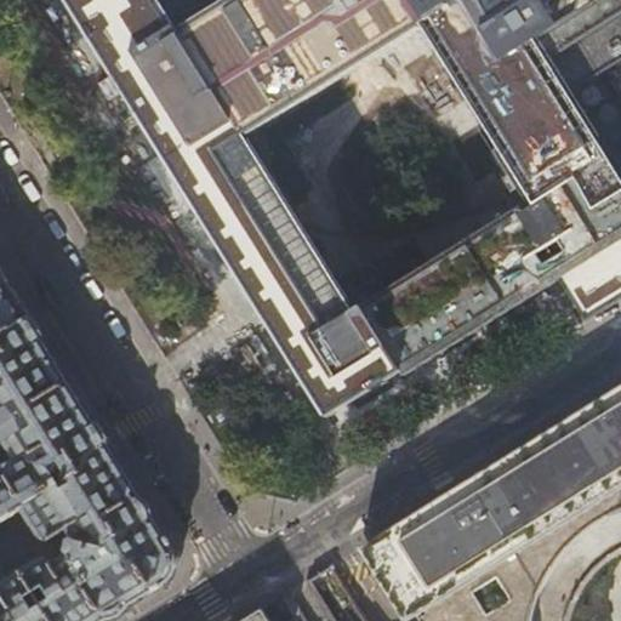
[(620,0),(66,0),(115,78),(91,93),(138,169),(163,154),(328,417),(340,410),(345,417),(421,370),(513,312),(562,283),(586,322),(599,313),(620,300),(620,187),(545,62),(620,16),(620,0)]
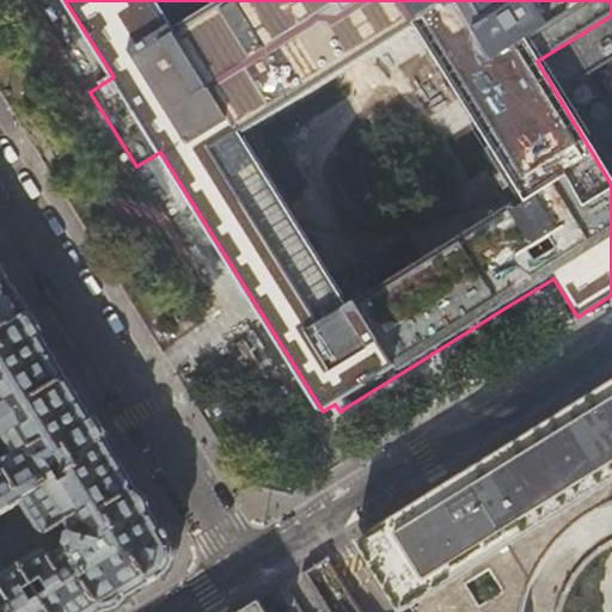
[(611,16),(537,61),(611,184),(611,16)]
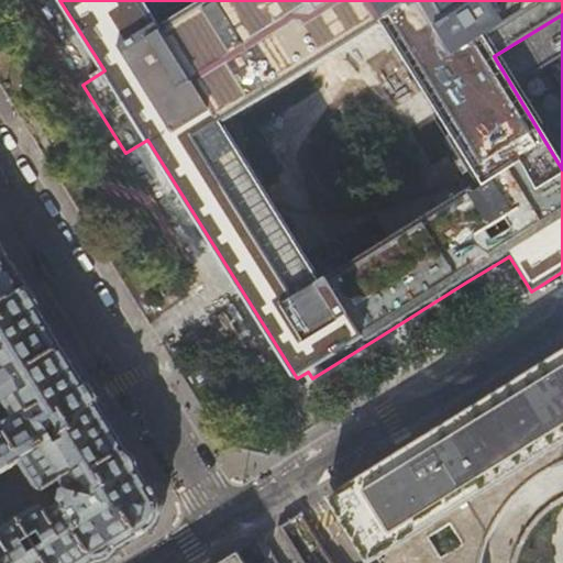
[(15,269),(0,243),(0,304),(28,288),(15,269)]
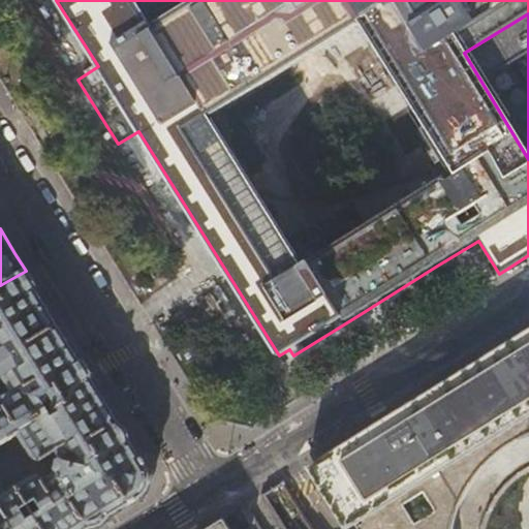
[(0,528),(90,528),(104,520),(145,495),(151,470),(123,426),(66,335),(26,271),(0,285),(0,294),(4,302),(0,305),(0,528)]
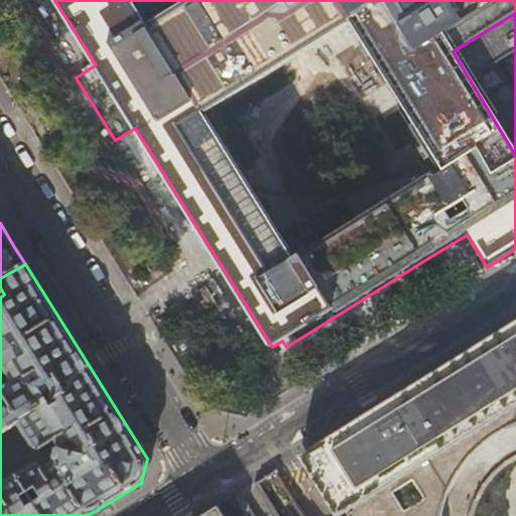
[(339,515),(346,512),(515,412),(515,320),(417,382),(298,456),(336,515),(339,515)]
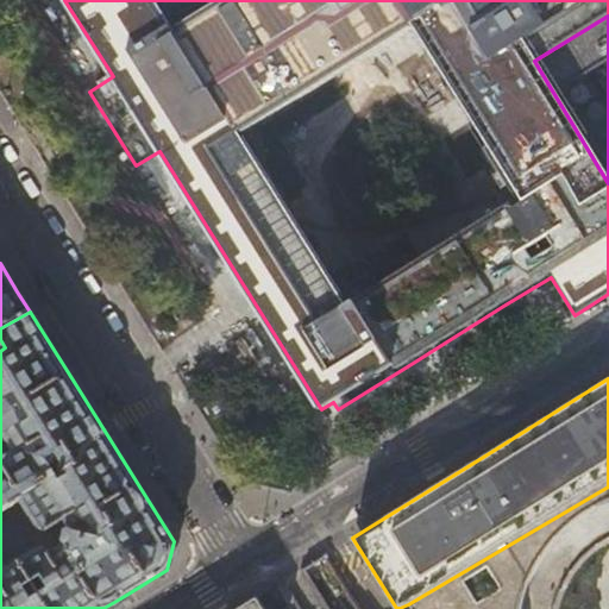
[(608,487),(408,604),(409,608),(519,608),(520,603),(522,595),(528,579),(529,581),(532,573),(531,572),(539,558),(540,558),(545,552),(544,551),(553,539),(554,539),(559,533),(572,521),(579,516),(578,515),(592,507),(594,507),(596,507),(596,509),(601,507),(601,506),(608,502),(608,487)]
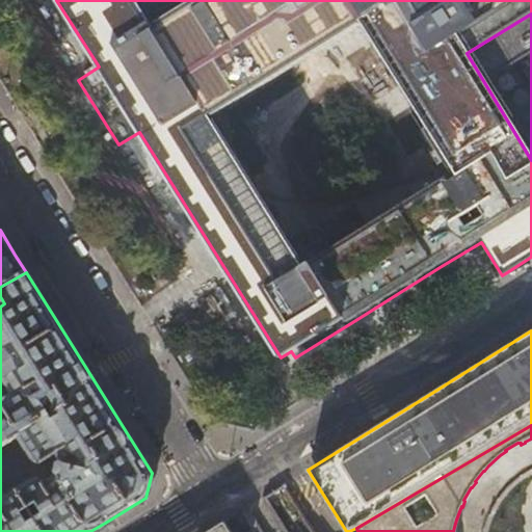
[(231,531),(224,522),(208,531),(231,531)]
